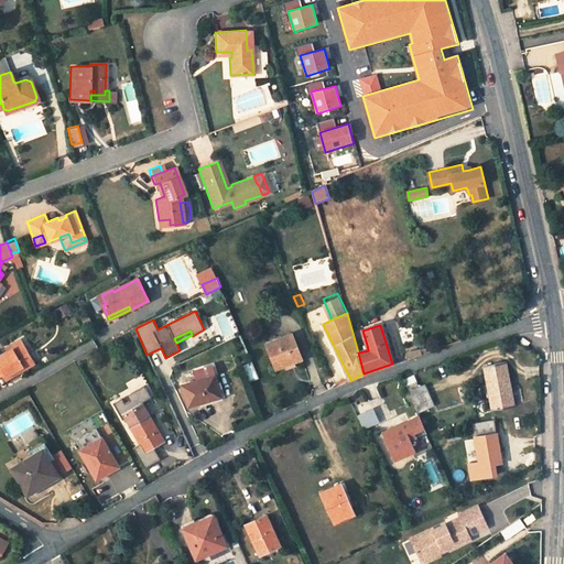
[(292,336),(266,345),(275,369),(284,366),(295,362),(301,359),(292,336)]
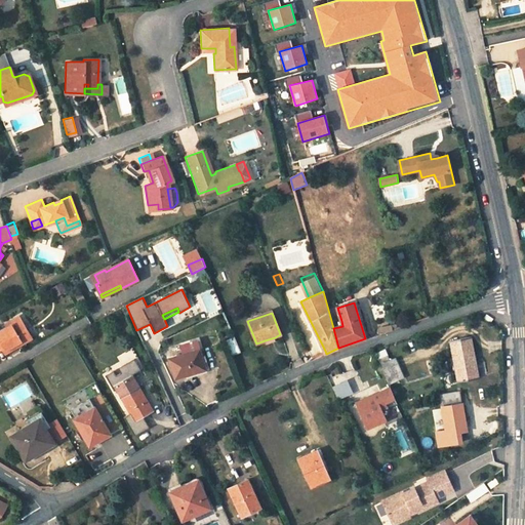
[(487,314),(484,318),(491,324),(494,320),(487,314)]
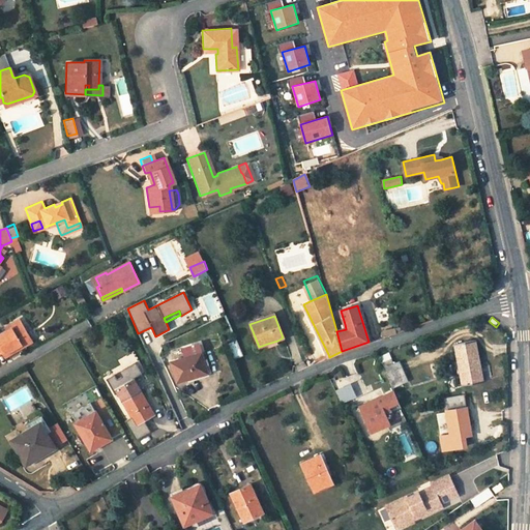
[(21,320),(6,327),(9,331),(22,323),(21,320)]
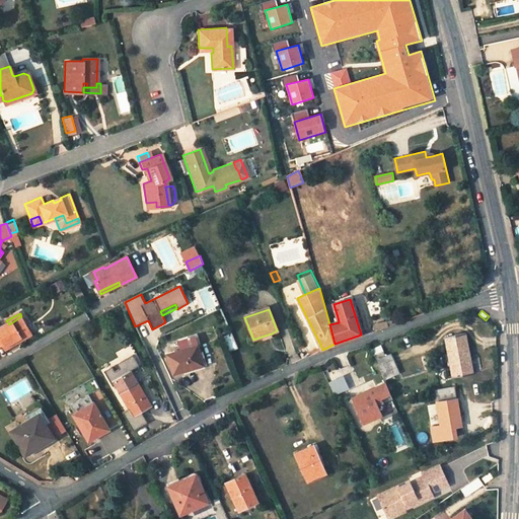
[(9,324),(0,328),(0,344),(2,343),(7,350),(32,335),(21,316),(9,324)]
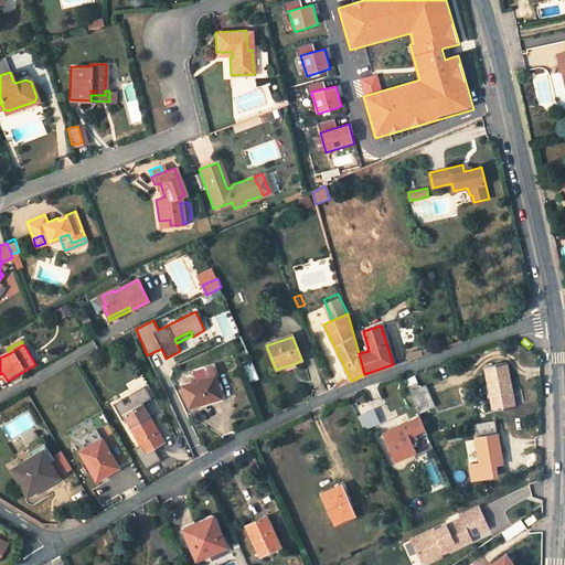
[(493,411),(514,407),(505,364),(486,369),(493,411)]
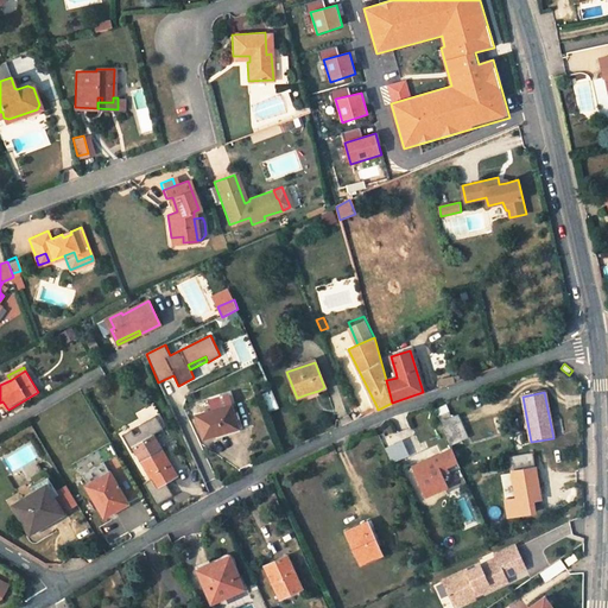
[(211,411),(196,417),(202,438),(238,428),(228,394),(209,400),(211,411)]
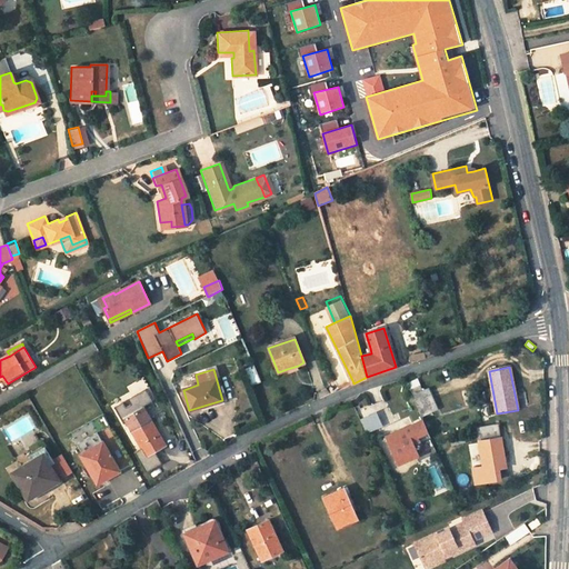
[(417,379),(407,383),(409,389),(419,386),(417,379)]
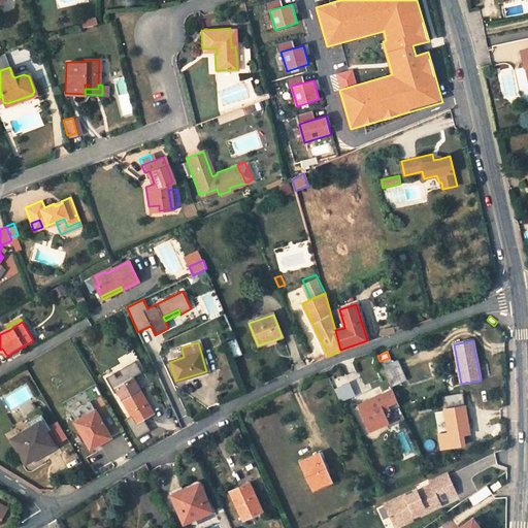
[(391,388),(405,382),(397,361),(392,364),(389,358),(380,361),(391,388)]
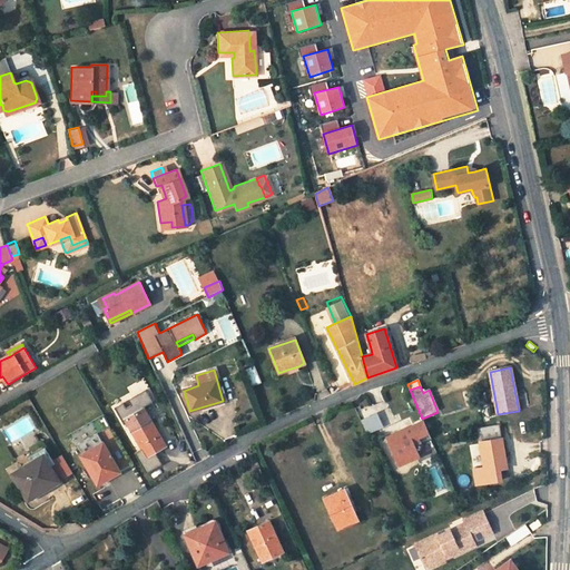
[(124,424),(127,423),(124,418),(143,408),(151,402),(145,390),(127,400),(130,405),(125,409),(121,403),(114,408),(124,424)]
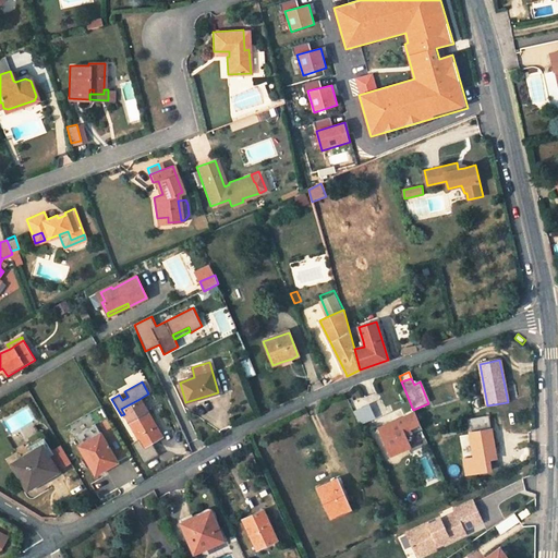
[(480,412),(474,396),(468,398),(472,414),(480,412)]
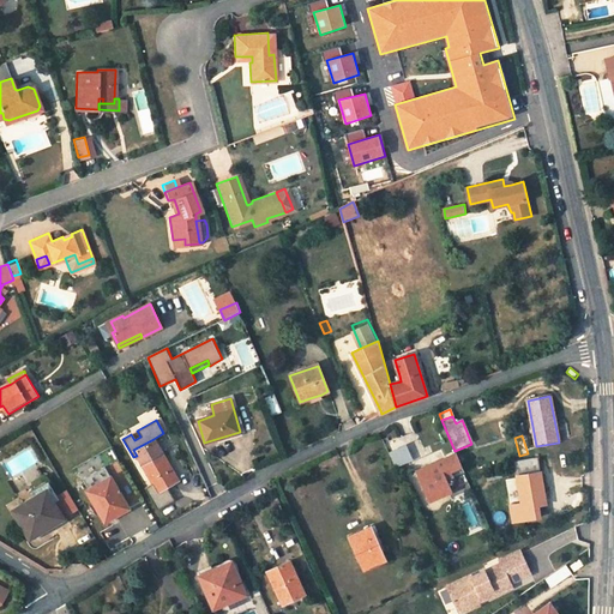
[(154,439),(133,450),(137,456),(152,483),(157,492),(167,487),(178,480),(154,439)]
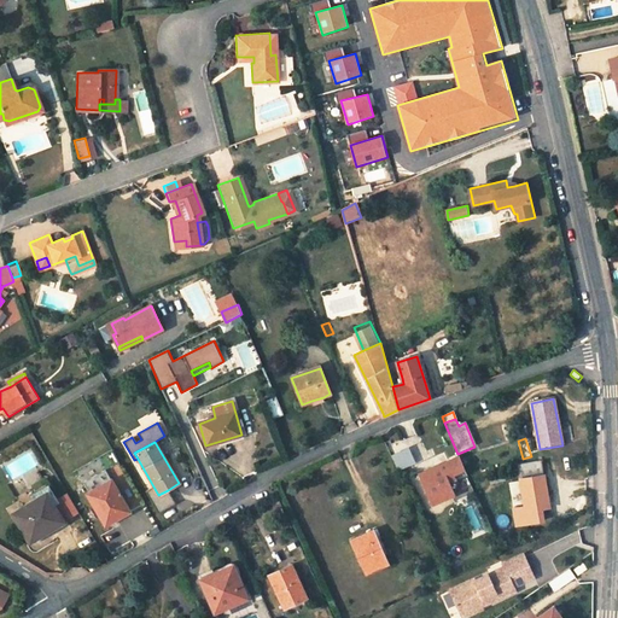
[(477,454),(474,447),(458,454),(459,458),(461,461),(465,460),(477,454)]
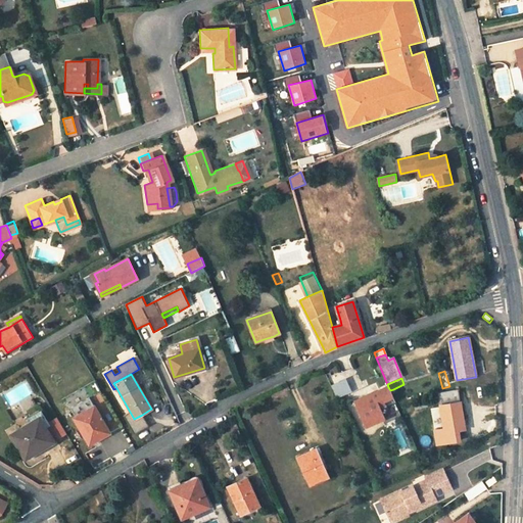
[(344,380),(332,386),(337,398),(350,393),(344,380)]
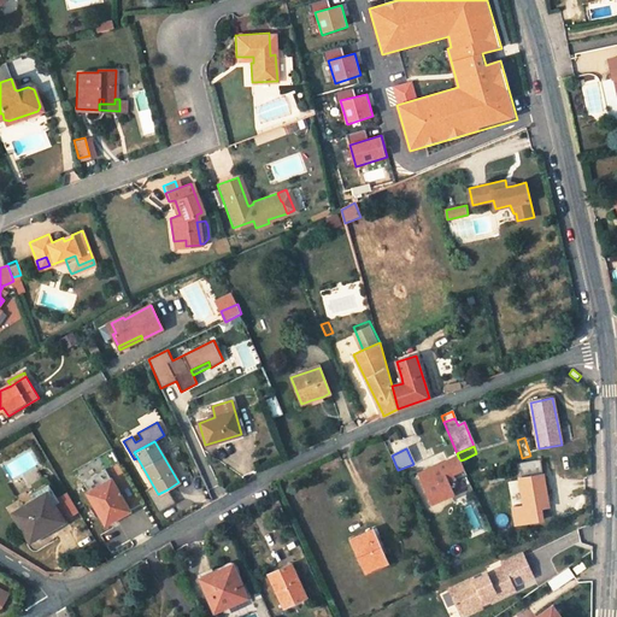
[(458,457),(419,474),(433,504),(453,495),(452,494),(447,480),(465,472),(462,465),(460,460),(458,457)]
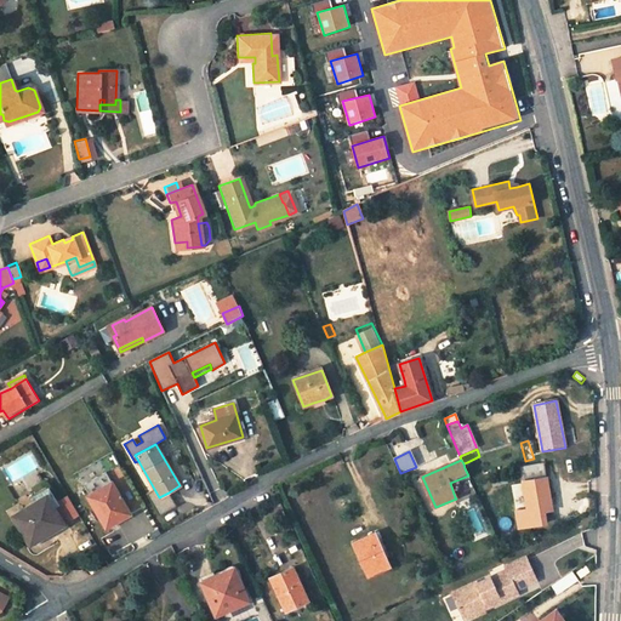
[(552,510),(542,465),(520,467),(528,514),(535,513),(541,512),(552,510)]
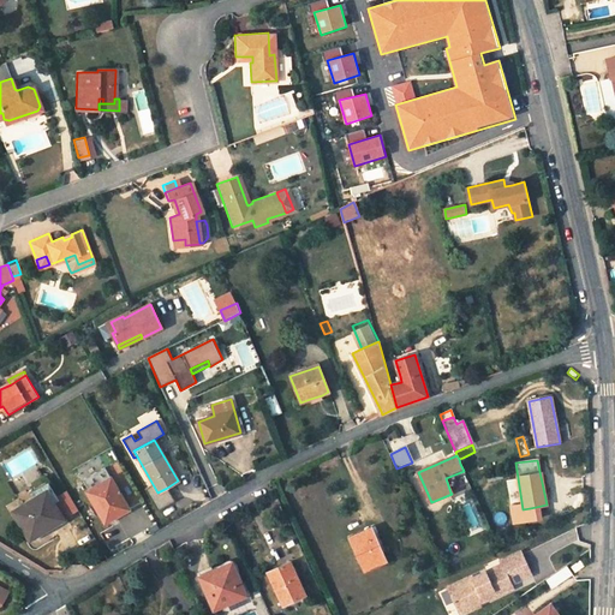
[(36,464),(21,473),(28,485),(43,477),(36,464)]
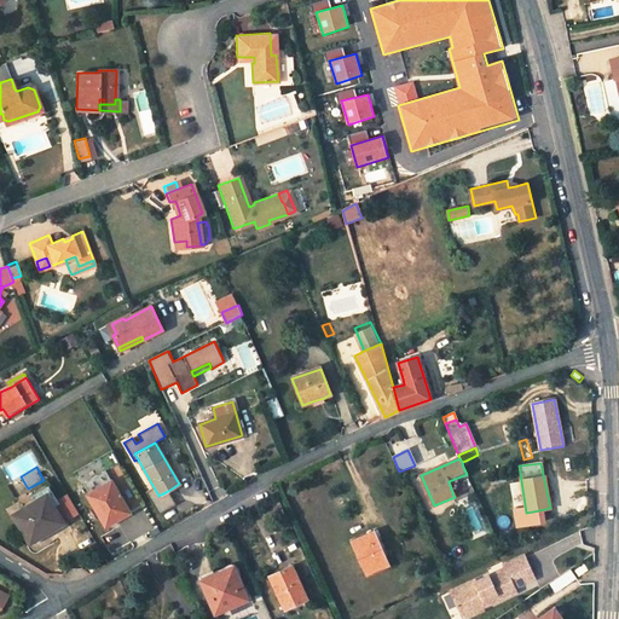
[(126,515),(117,498),(121,497),(113,482),(106,472),(84,485),(90,496),(99,510),(97,512),(105,526),(126,515)]
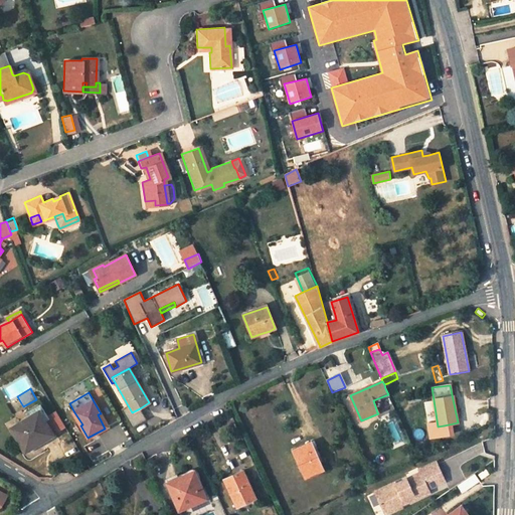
[(390,398),(388,394),(373,400),(377,412),(379,411),(381,402),(390,398)]
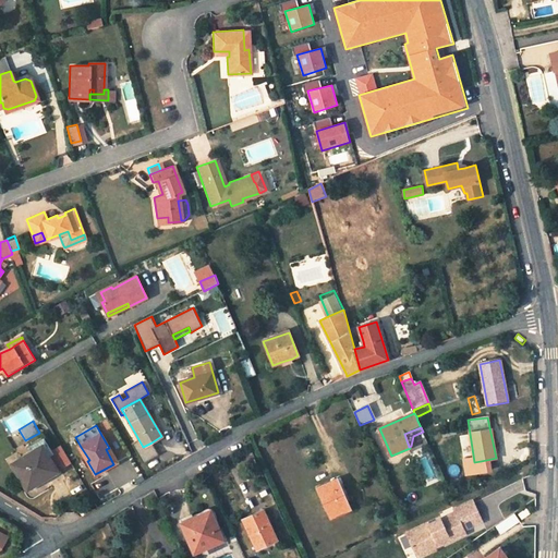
[(455,428),(441,431),(444,438),(457,435),(455,428)]
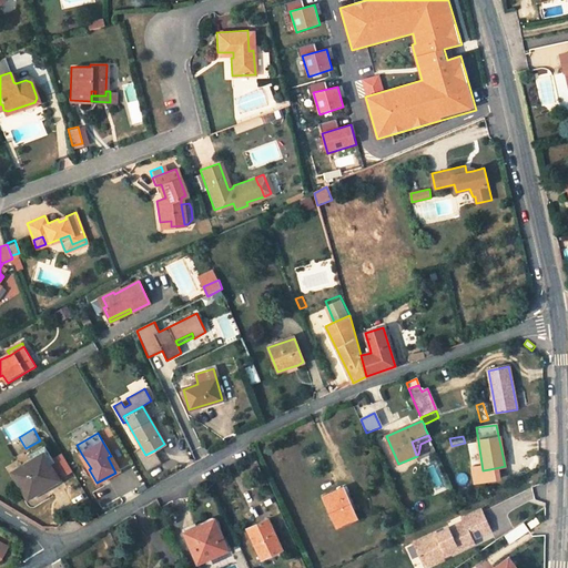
[(145,455),(141,447),(133,452),(145,472),(161,463),(154,450),(145,455)]
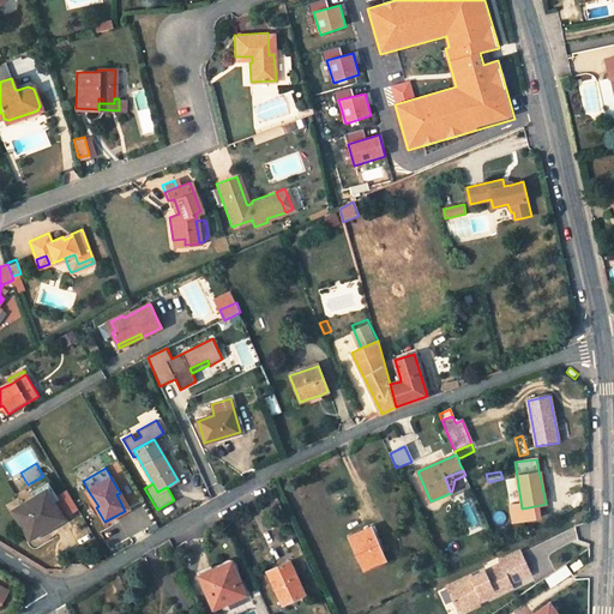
[(47,491),(13,511),(30,539),(47,530),(46,528),(62,518),(47,491)]
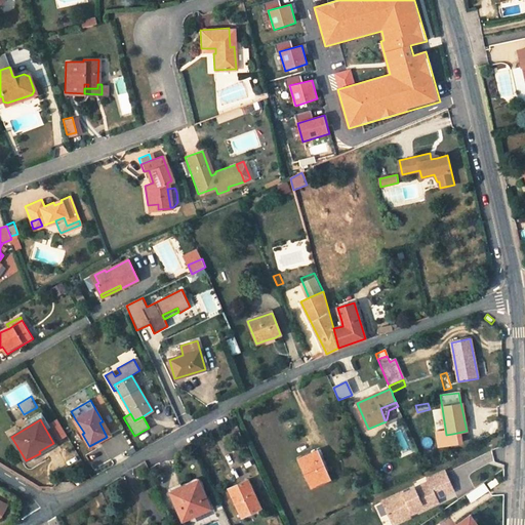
[(110,435),(103,421),(99,422),(107,437),(110,435)]
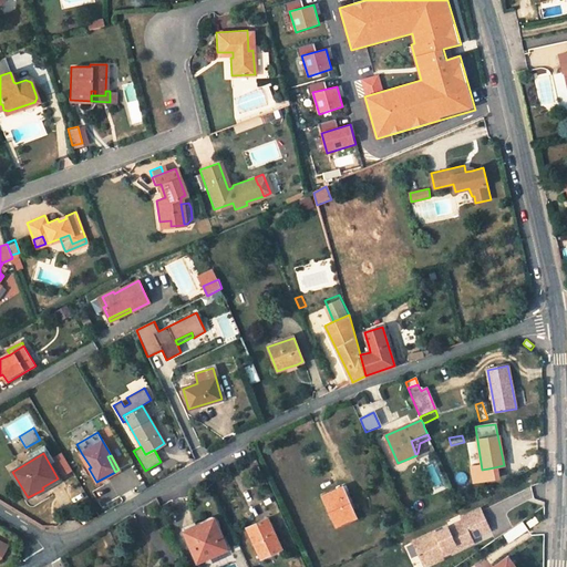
[(493,482),(485,483),(485,492),(494,491),(493,482)]
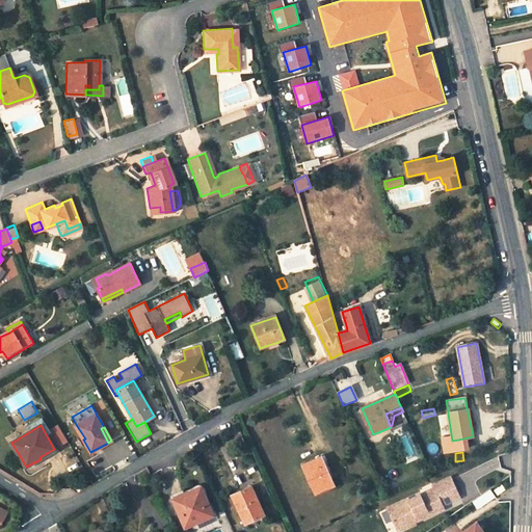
[(321,458),(303,467),(315,494),(334,486),(321,458)]
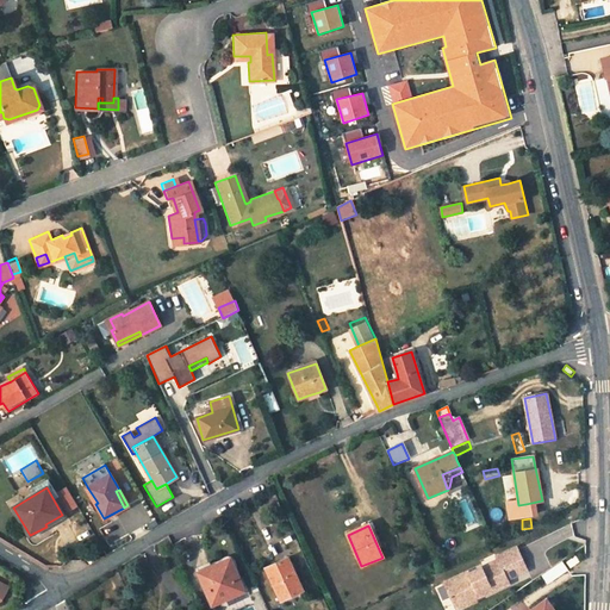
[(450,599),(455,609),(458,609),(466,607),(477,602),(475,599),(483,596),(509,583),(506,579),(527,570),(516,547),(496,558),(497,560),(468,574),(467,573),(443,584),(450,599)]
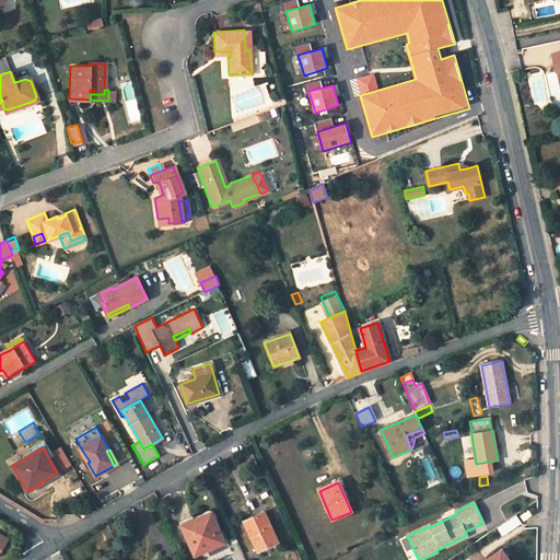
[(269,525),(272,524),(266,511),(264,512),(269,525)]
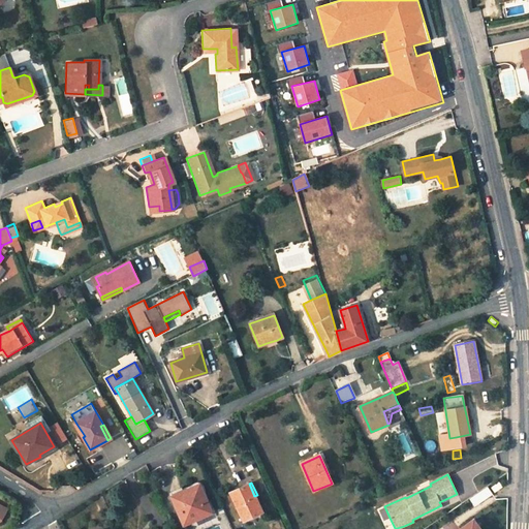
[(249,484),(230,493),(244,521),(262,512),(254,496),(249,484)]
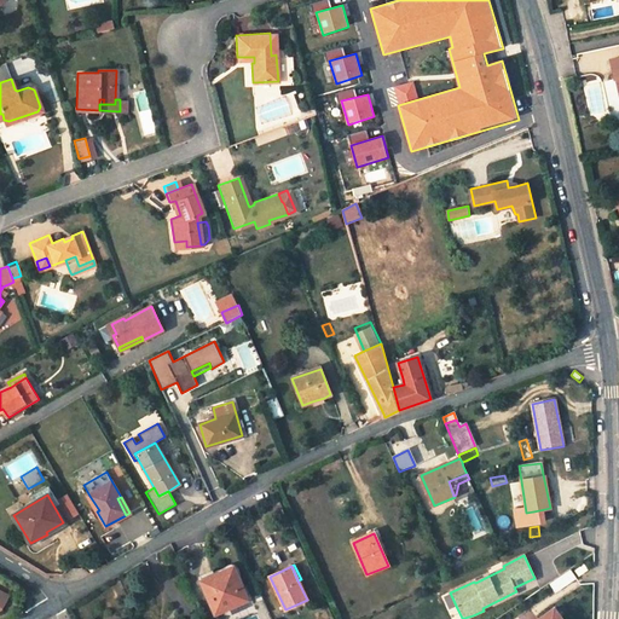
[(233,567),(215,576),(217,580),(231,574),(236,572),(233,567)]
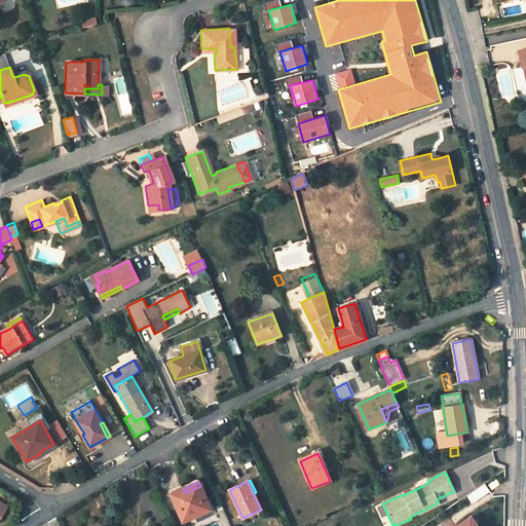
[(486,483),(468,495),(473,502),(491,490),(486,483)]
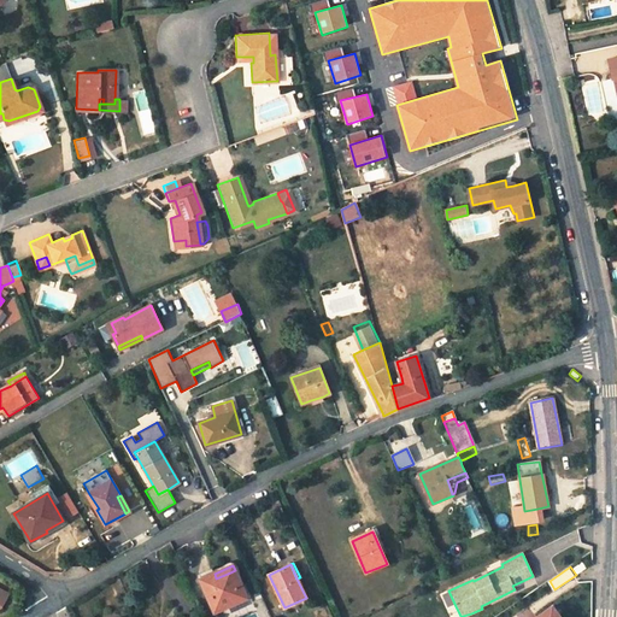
[(241,586),(235,570),(230,573),(238,588),(241,586)]
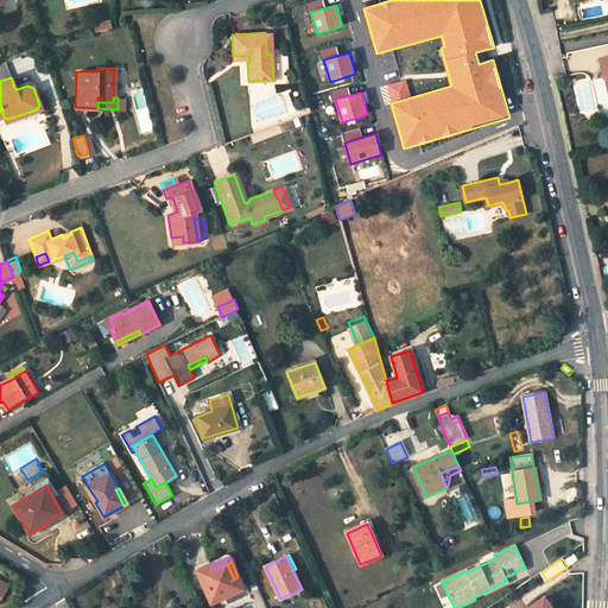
[(211,565),(198,571),(213,602),(244,589),(238,577),(234,580),(227,564),(213,570),(211,565)]
